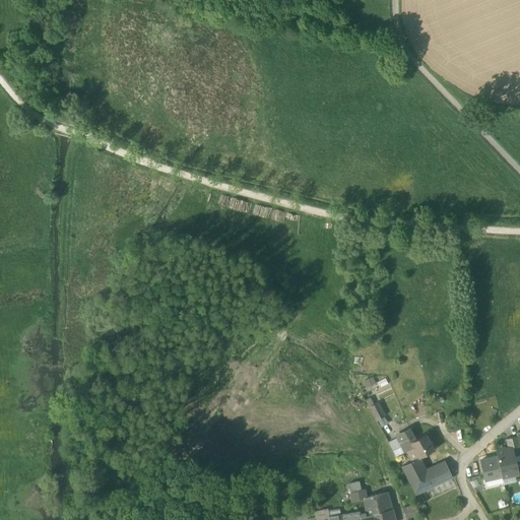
[(416,343),(406,344),(407,352),(417,351),(416,343)]
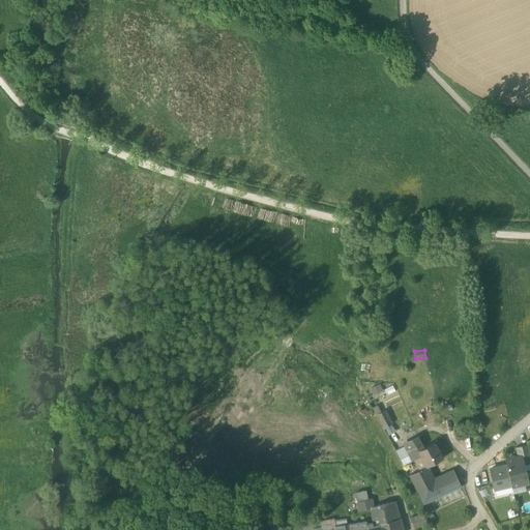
[(374,408),(377,414),(385,410),(382,405),(374,408)]
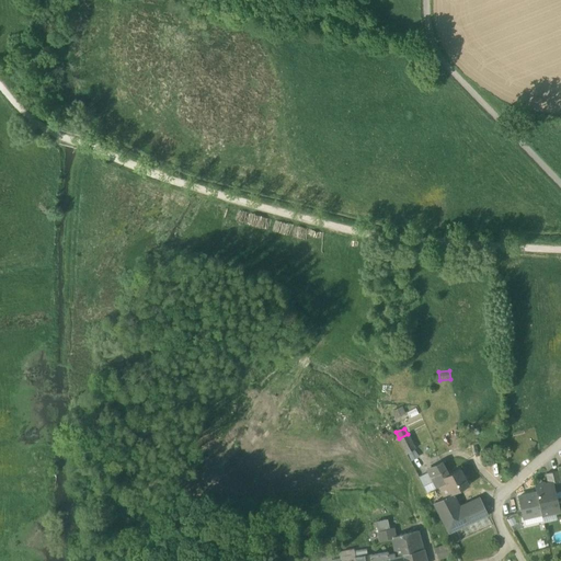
[(399,438),(407,453),(414,449),(408,434),(399,438)]
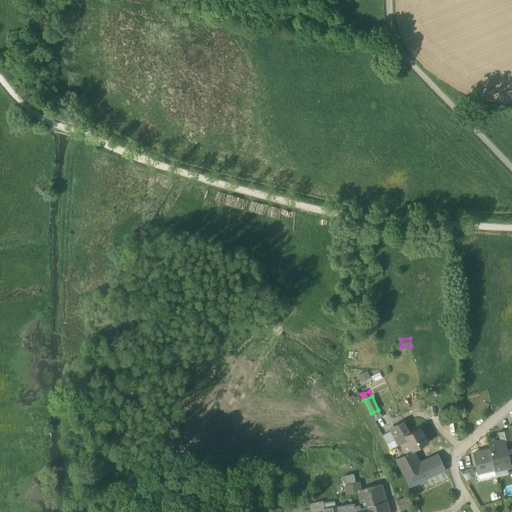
[(451,410),(461,407),(459,398),(449,400),(451,410)]
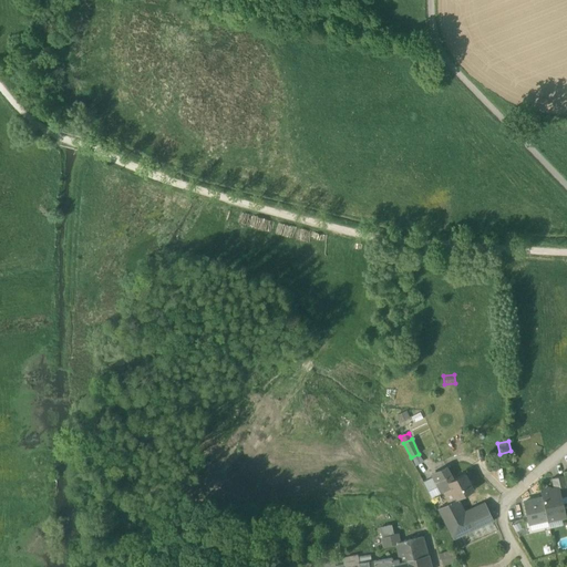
[(444,492),(451,487),(456,485),(453,480),(446,468),(434,474),(441,486),(437,487),(441,493),(444,492)]
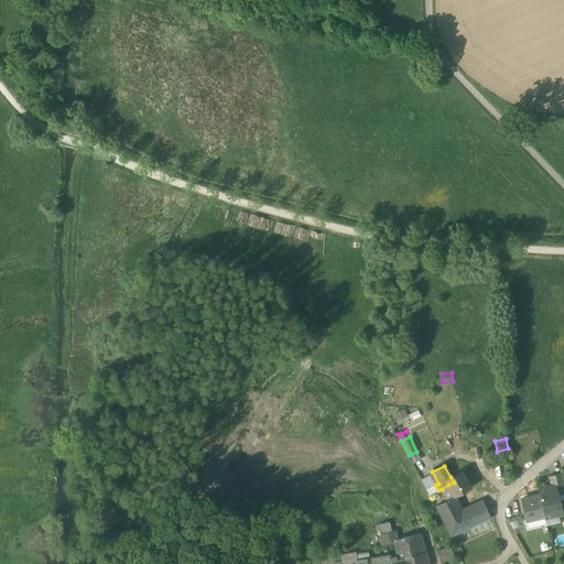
[(563,468),(560,469),(561,474),(548,476),(550,487),(555,486),(557,495),(563,492),(563,486),(563,483),(563,481),(563,468)]
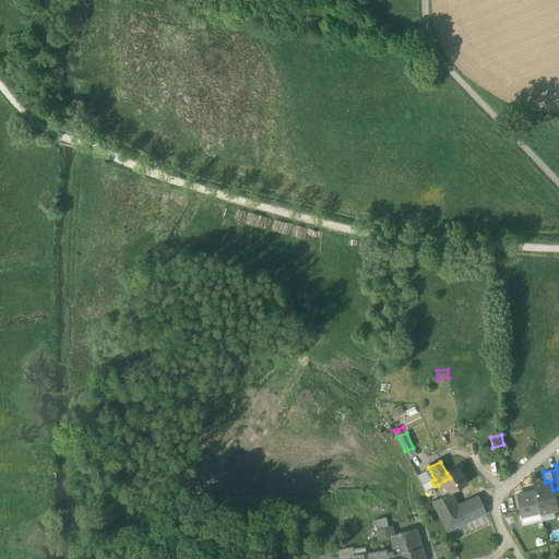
[(458,466),(447,473),(450,478),(444,480),(450,491),(451,492),(467,484),(458,466)]
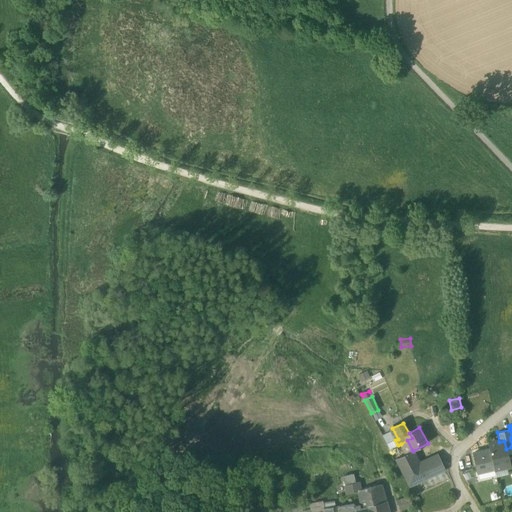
[(383,437),(389,450),(394,447),(388,434),(383,437)]
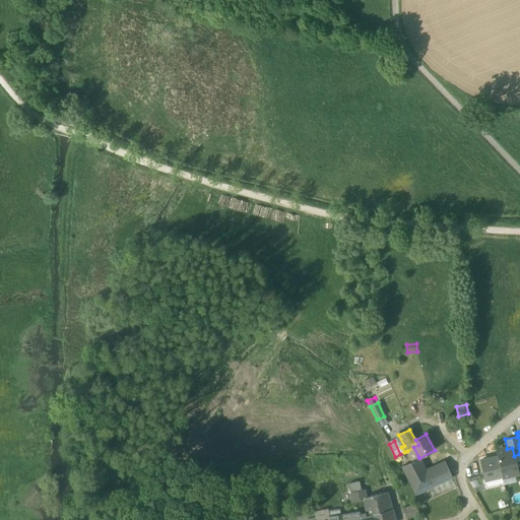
[(407,451),(412,460),(418,457),(413,447),(407,451)]
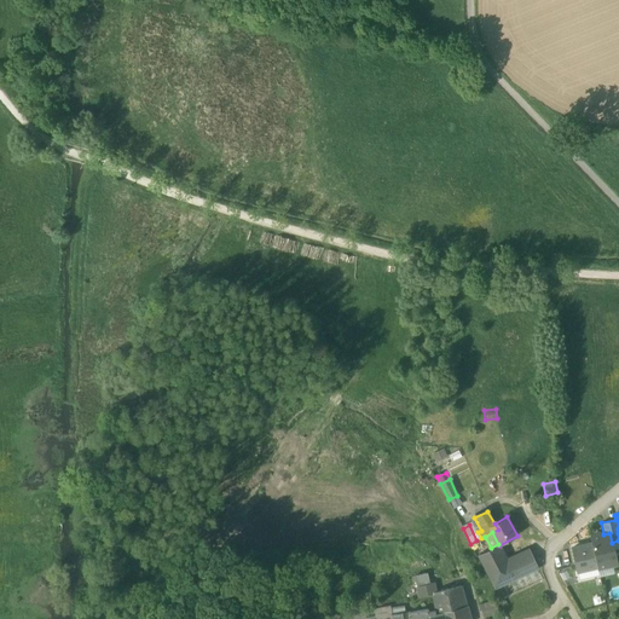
[(597,568),(613,565),(615,561),(612,543),(609,533),(603,534),(590,537),(591,543),(596,566),(597,568)]
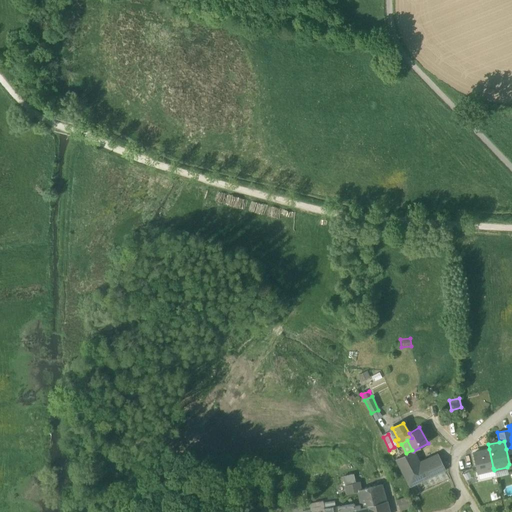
[(489,449),(473,453),(477,472),(493,468),(489,449)]
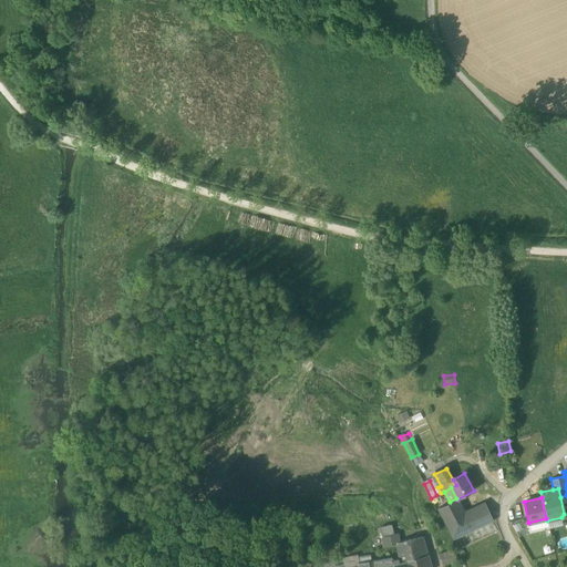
[(457,500),(456,498),(450,502),(437,508),(447,527),(466,517),(464,514),(457,500)]
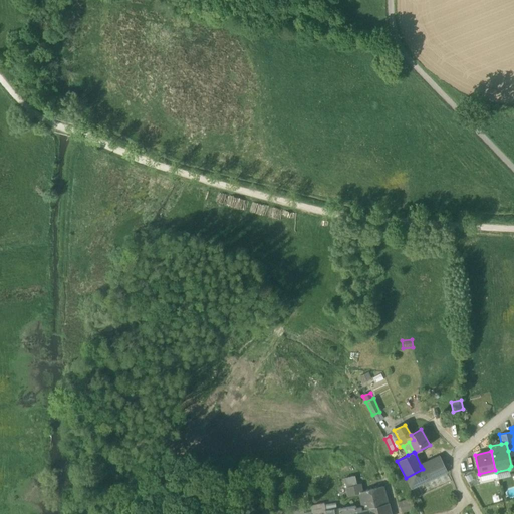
[(440,457),(421,466),(423,469),(406,478),(412,489),(447,472),(440,457)]
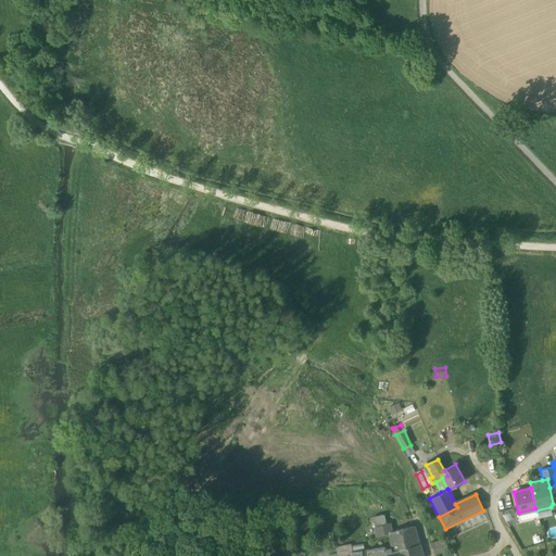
[(376,536),(389,533),(388,532),(391,532),(389,522),(374,527),(376,536)]
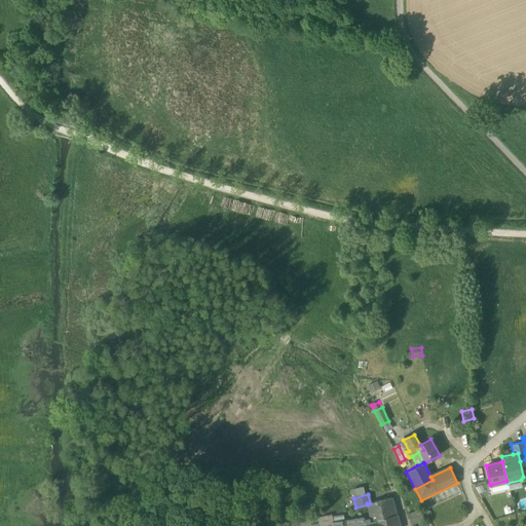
[(392,498),(379,501),(383,518),(397,515),(392,498)]
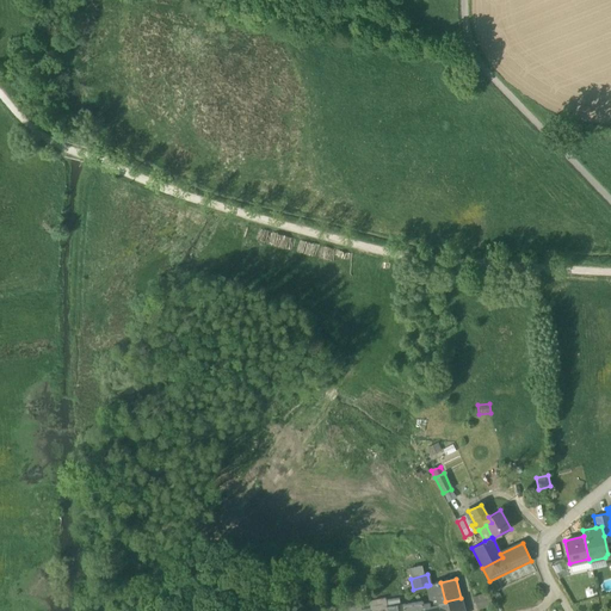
[(438,604),(445,602),(440,582),(430,585),(426,585),(427,586),(431,603),(432,605),(438,604)]
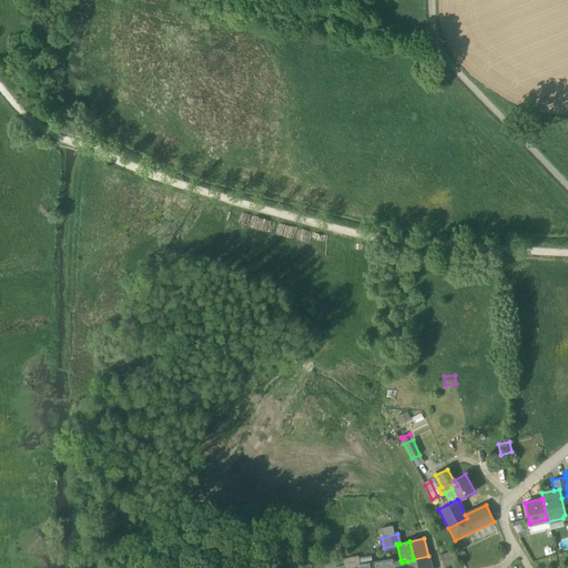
[(317,547),(320,561),(335,559),(333,545),(317,547)]
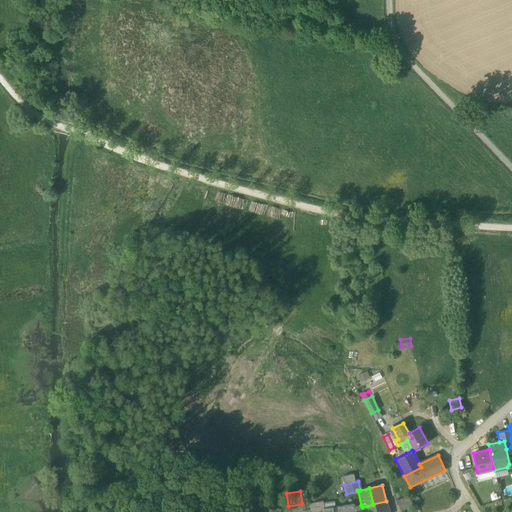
[(412,507),(410,501),(404,503),(403,498),(397,500),(400,510),(412,507)]
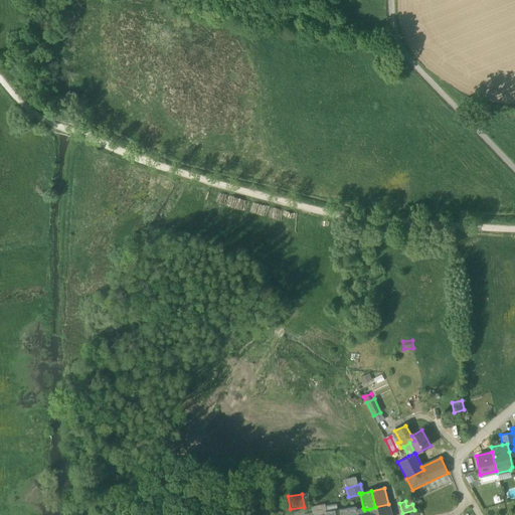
[(314,505),(316,513),(325,511),(325,504),(314,505)]
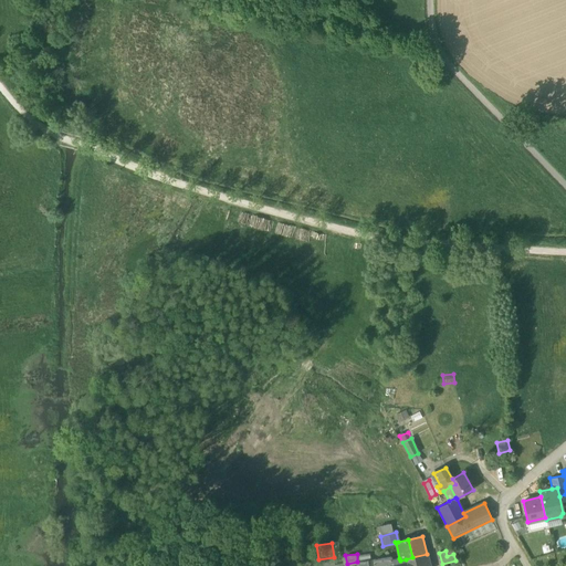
[(412,557),(406,559),(407,565),(430,565),(427,554),(412,557)]
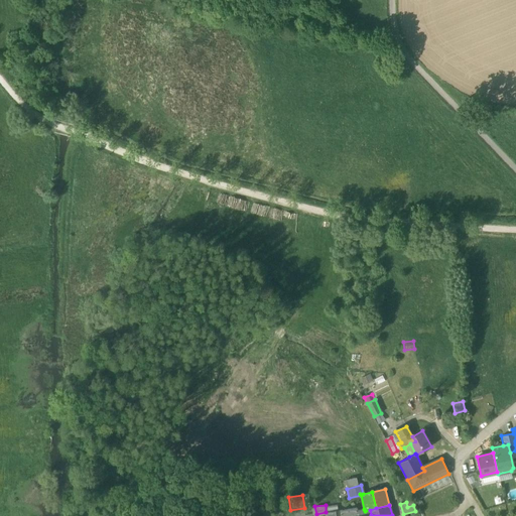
[(278,512),(278,515),(316,515),(316,514),(314,506),(304,508),(290,510),(278,512)]
